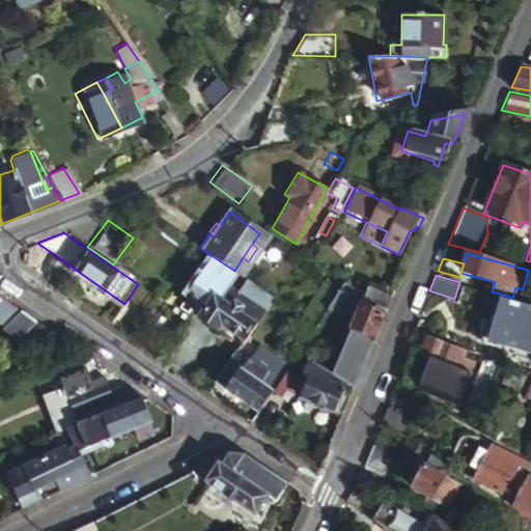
[(271,297),(246,279),(235,294),(220,283),(197,315),(216,329),(218,326),(240,341),(271,297)]
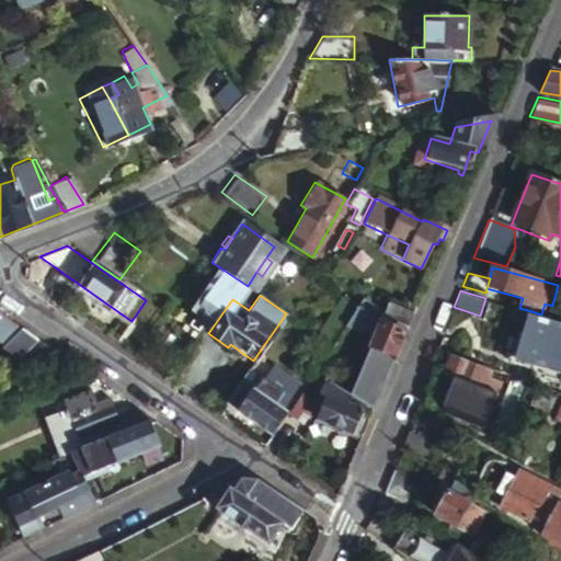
[(393,358),(407,329),(382,318),(362,300),(357,307),(347,321),(356,325),(354,332),(373,341),(348,395),(365,407),(373,411),(393,358)]
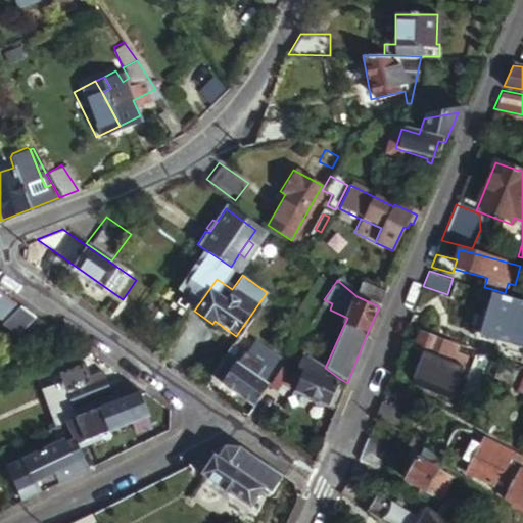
[(379,306),(384,292),(363,282),(357,296),(379,306)]
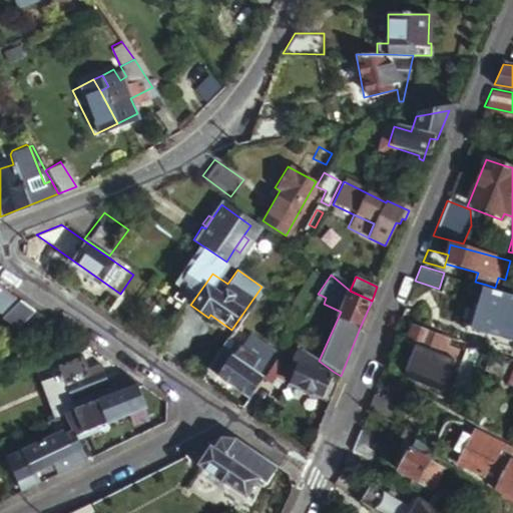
[(512,293),(495,288),(486,285),(473,327),(512,338),(512,293)]
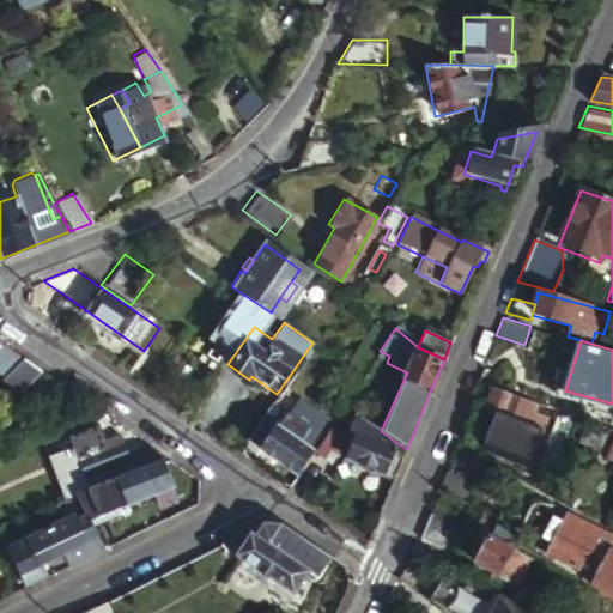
[(0,366),(20,358),(0,344),(0,343),(0,366)]
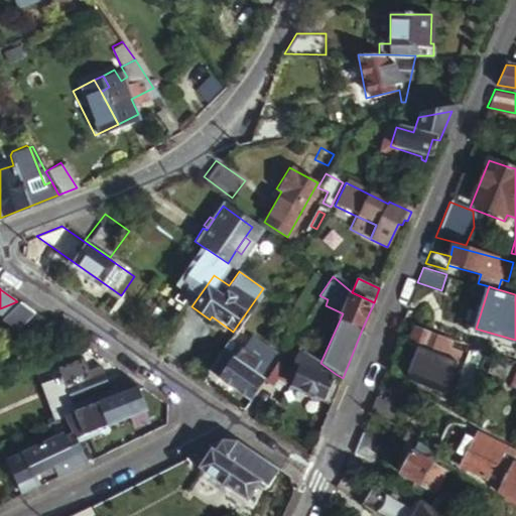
[(319,296),(315,301),(326,305),(328,299),(319,295),(319,296)]
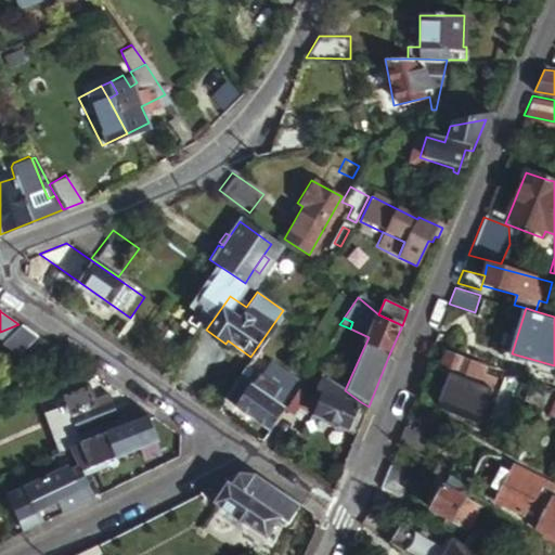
[(9,350),(39,338),(25,328),(3,336),(9,350)]
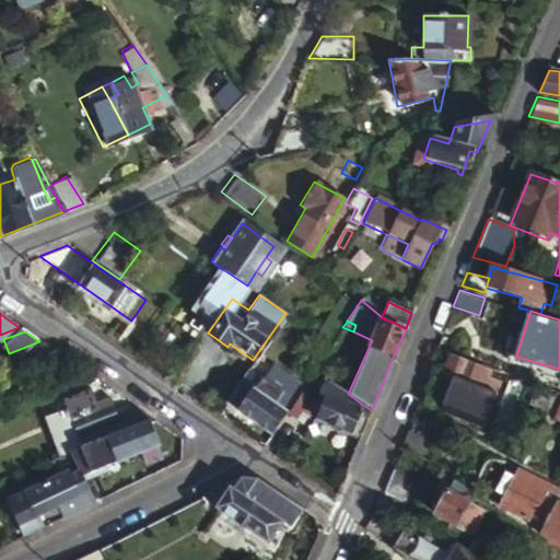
[(497,376),(453,360),(446,378),(462,384),(451,415),(490,429),(505,387),(494,384),(497,376)]
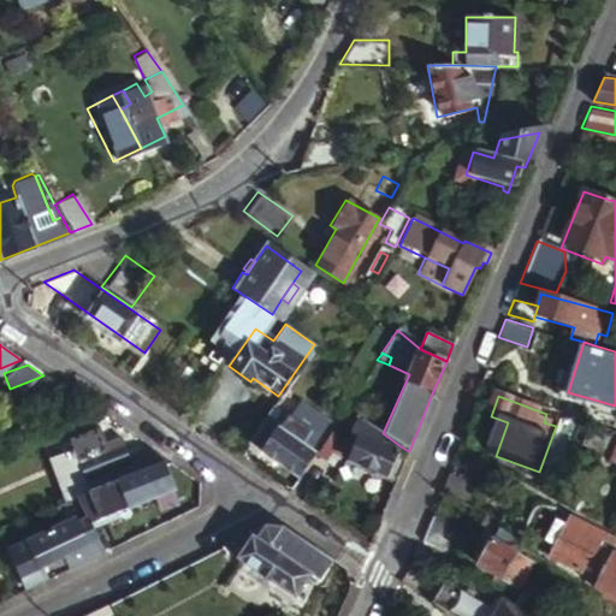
[(271,407),(246,443),(295,478),(314,450),(301,440),(307,433),(271,407)]
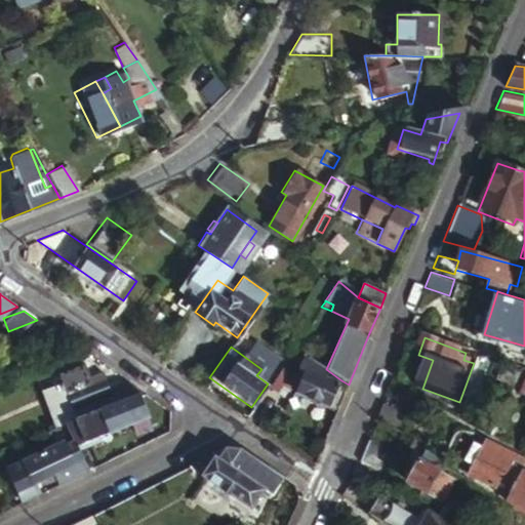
[(326,369),(304,354),(295,367),(305,373),(295,393),(336,411),(346,392),(338,389),(341,380),(326,369)]
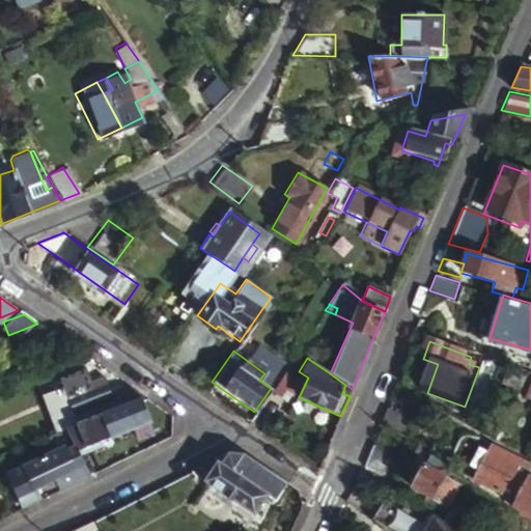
[(298,379),(285,370),(271,391),(283,399),(298,379)]
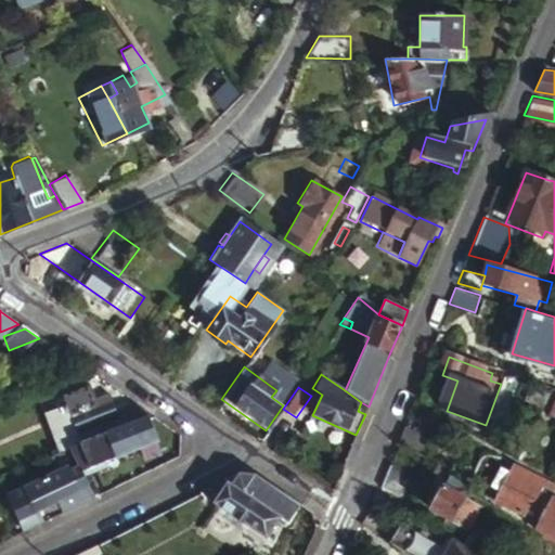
[(543,409),(550,392),(532,387),(526,402),(543,409)]
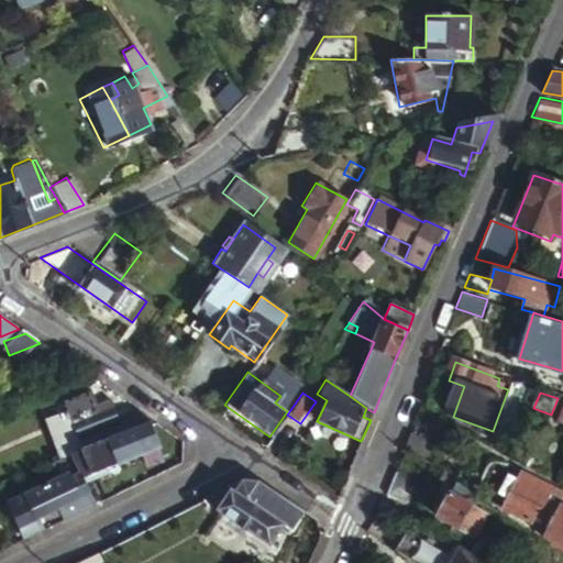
[(89,416),(111,406),(109,400),(95,407),(88,395),(81,398),(89,416)]
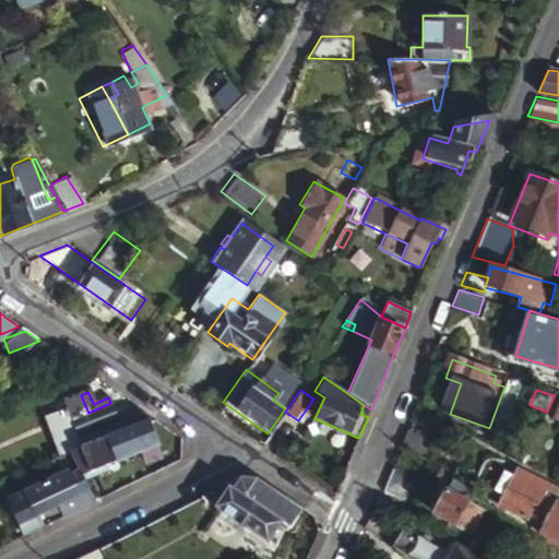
[(285,408),(289,401),(278,393),(273,400),(285,408)]
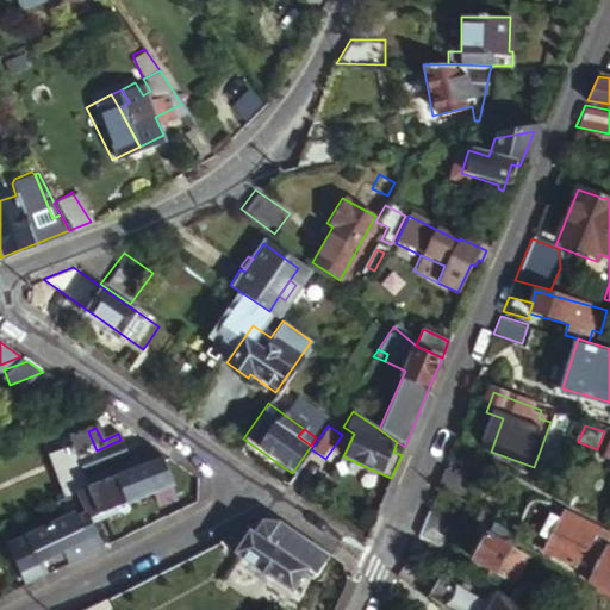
[(48,460),(68,502),(75,498),(163,456),(166,456),(148,443),(126,453),(120,440),(97,450),(88,431),(68,440),(68,442),(66,442),(69,452),(58,455),(48,460)]
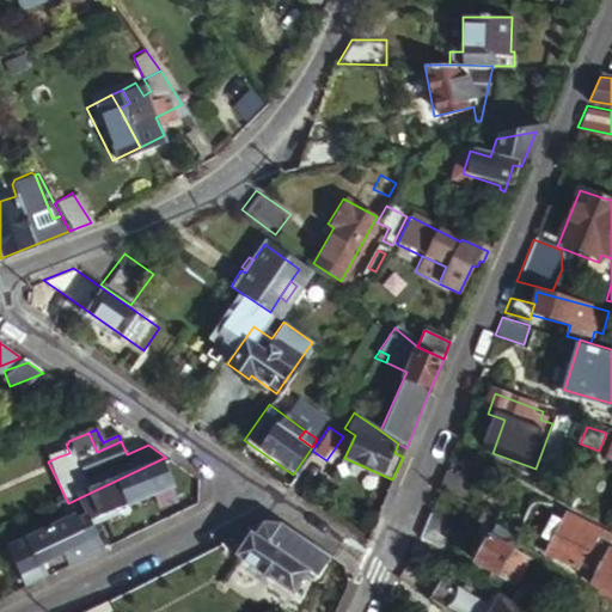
[(55,448),(59,457),(69,453),(66,444),(55,448)]
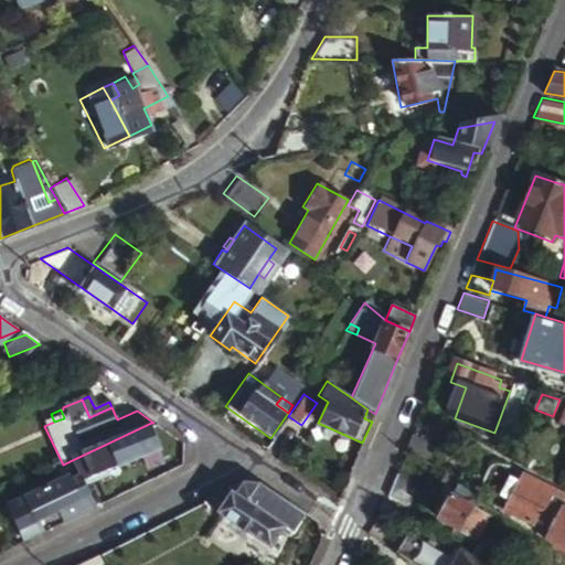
[(151,423),(70,461),(77,479),(78,482),(82,488),(98,480),(96,475),(161,444),(151,423)]
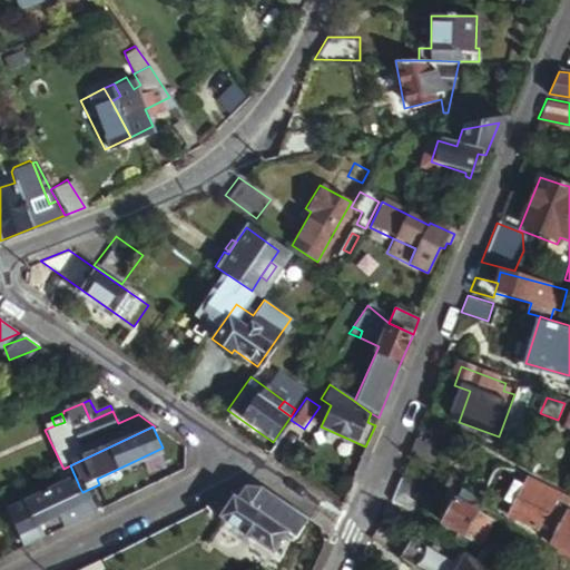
[(408,454),(435,471),(444,458),(419,440),(408,454)]
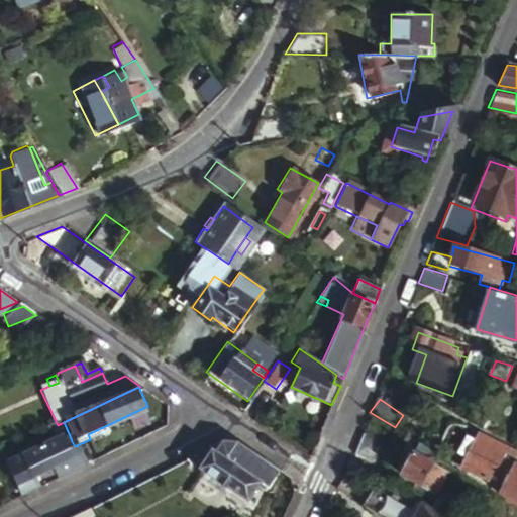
[(357,430),(349,451),(374,467),(385,447),(357,430)]
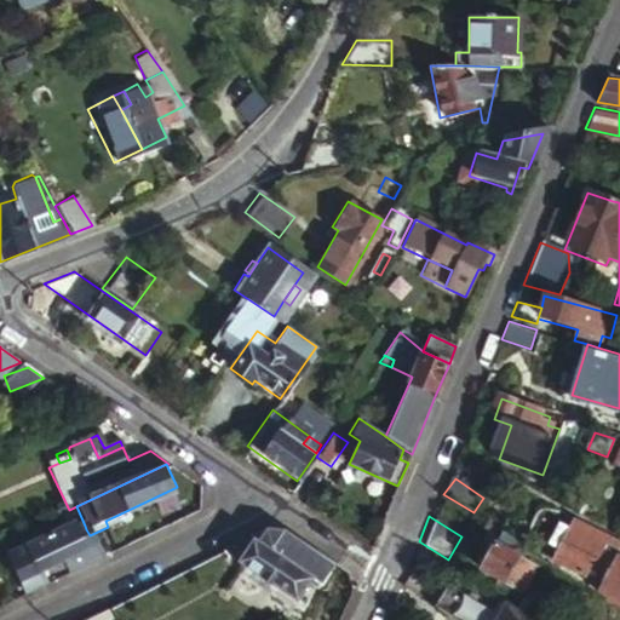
[(75,527),(73,528),(78,533),(85,551),(61,562),(67,572),(99,556),(97,551),(90,535),(86,529),(85,526),(76,529),(75,527)]
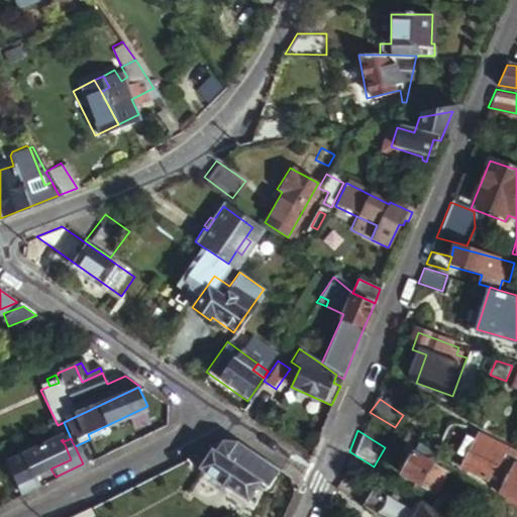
[(50,469),(71,459),(65,444),(61,440),(6,467),(15,486),(19,495),(36,487),(31,478),(50,469)]
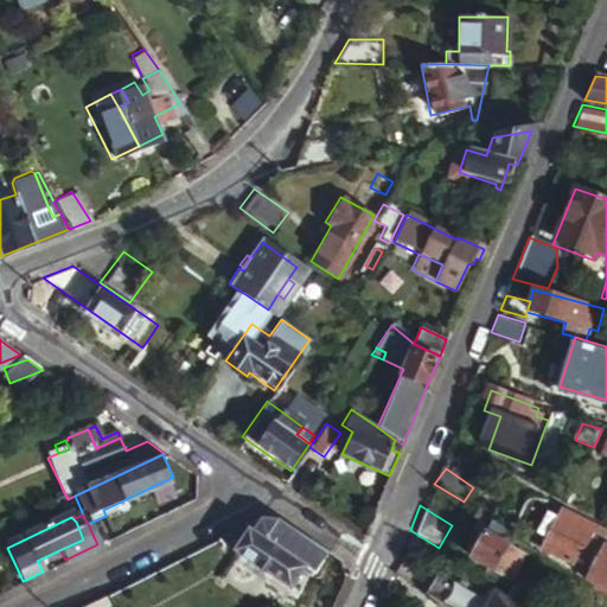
[(605,536),(573,517),(551,551),(583,572),(605,536)]
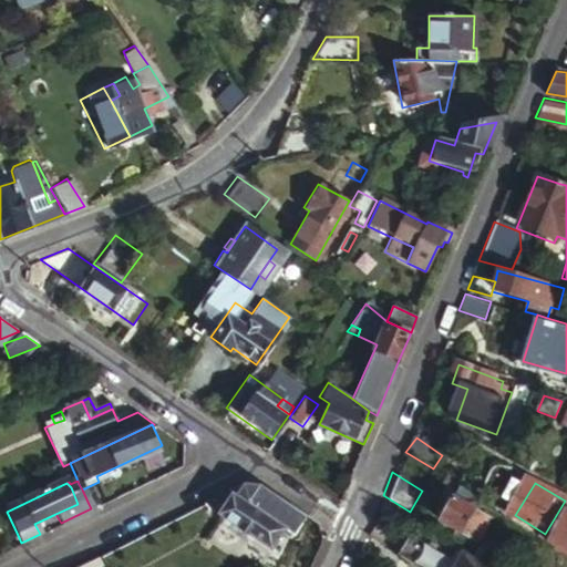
[(241,485),(229,492),(233,494),(217,515),(270,552),(284,532),(285,531),(288,532),(290,533),(301,516),(257,486),(241,485)]
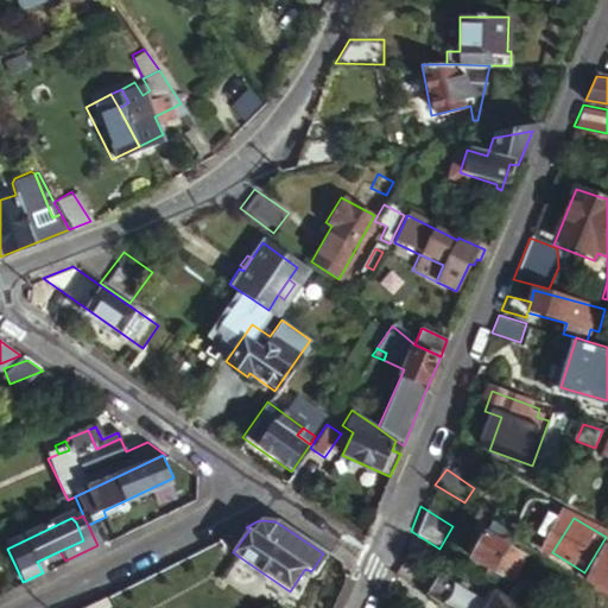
[(499,546),(506,536),(489,525),(468,561),(486,570),(508,584),(510,584),(524,563),(507,552),(499,546)]
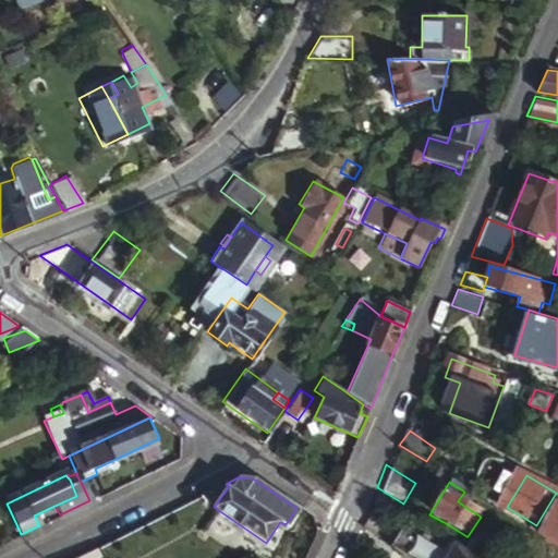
[(472,496),(464,492),(458,501),(465,507),(472,496)]
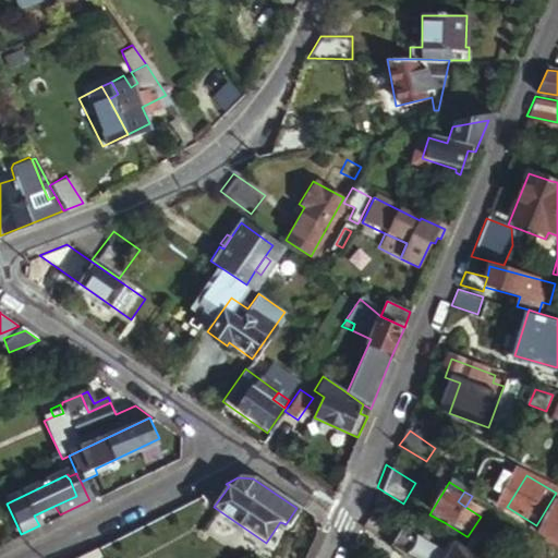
[(557,544),(557,497),(540,534),(557,544)]
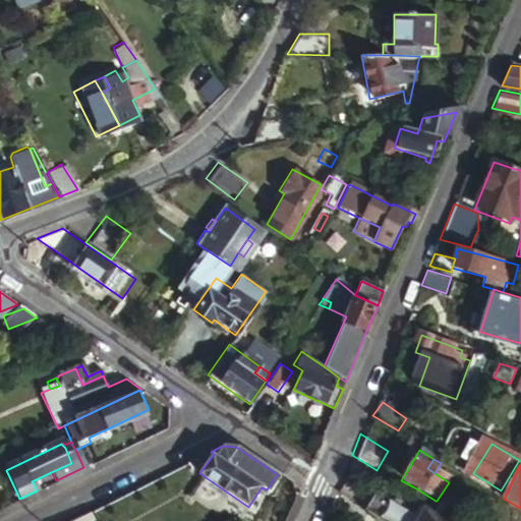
[(277,474),(267,489),(265,494),(278,497),(287,481),(277,474)]
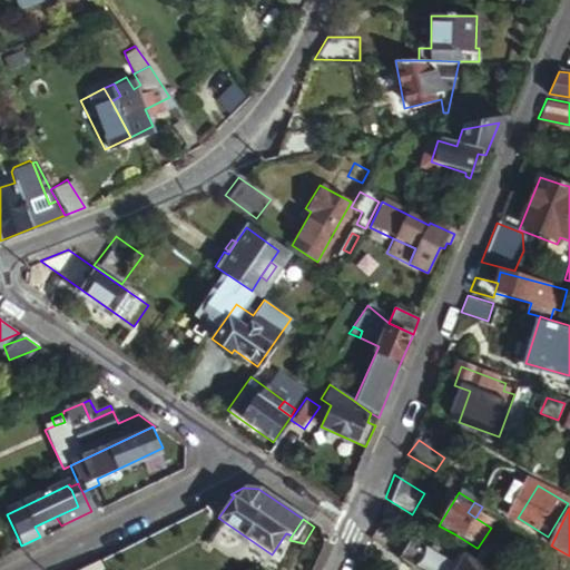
[(477,548),(455,534),(453,539),(464,546),(463,548),(473,553),(477,548)]
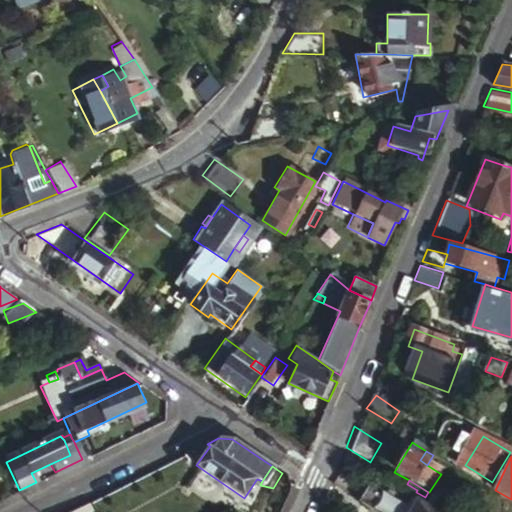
[(414,496),(402,511),(442,511),(423,501),(414,496)]
